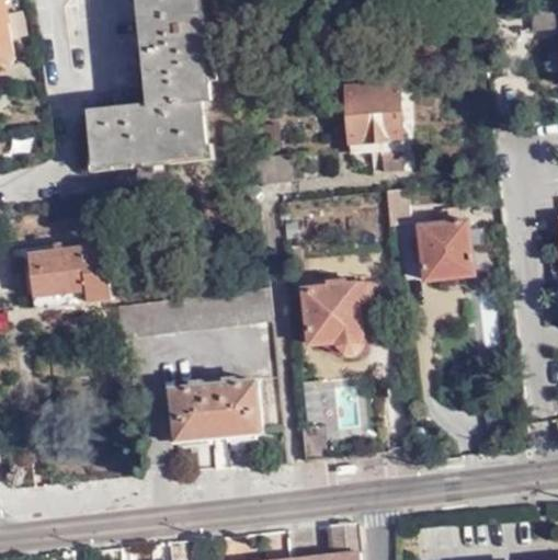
[(205,98),(194,0),(134,0),(145,103),(87,110),(92,168),(113,166),(114,170),(189,162),(188,157),(206,155),(201,98),(205,98)]
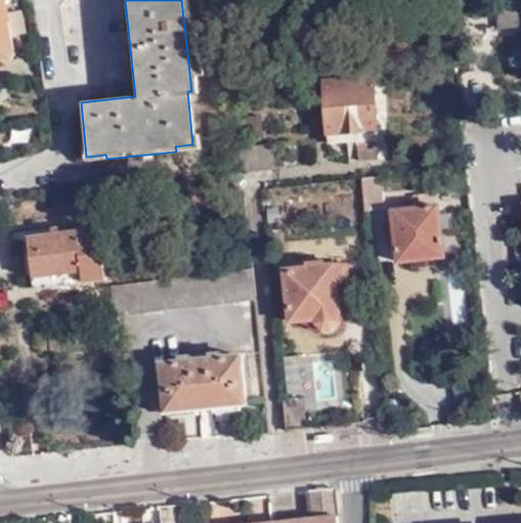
[(0,61),(12,59),(6,35),(2,14),(0,7),(0,61)]
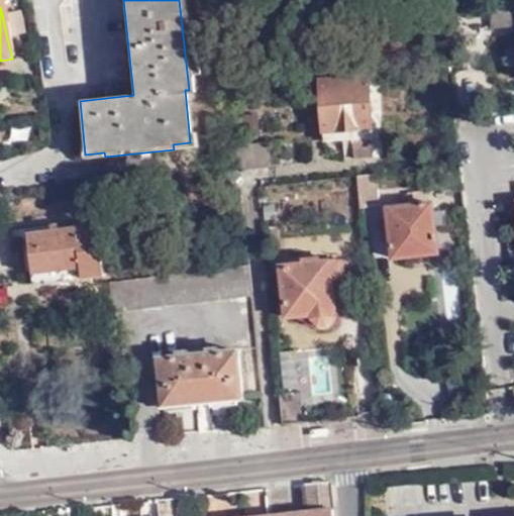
[(2,14),(6,34),(24,29),(20,11),(2,14)]
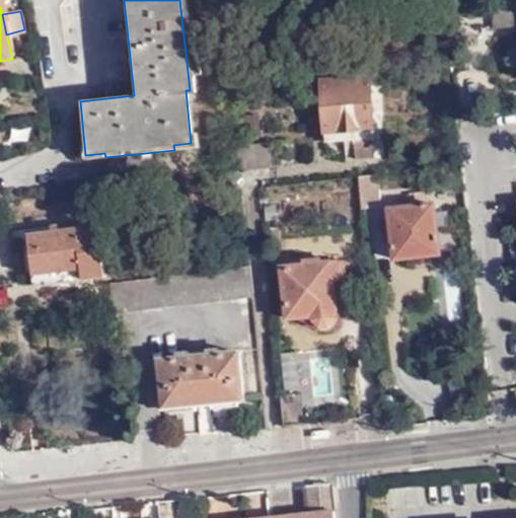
[(373,156),(364,75),(315,80),(321,141),(341,139),(343,159),(373,156)]
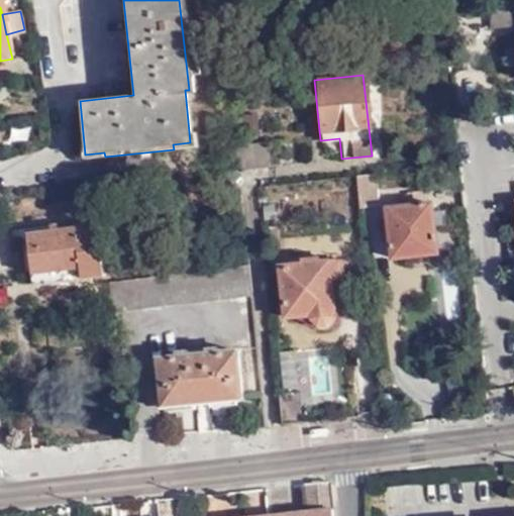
[(234,149),(230,150),(232,176),(248,175),(246,149),(234,149)]
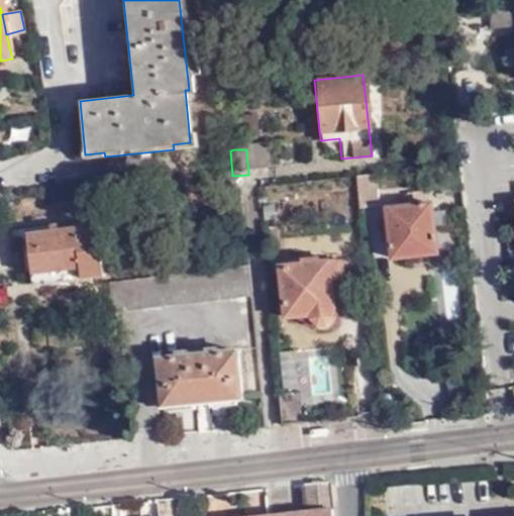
[(377,174),(354,176),(357,210),(380,206),(377,174)]
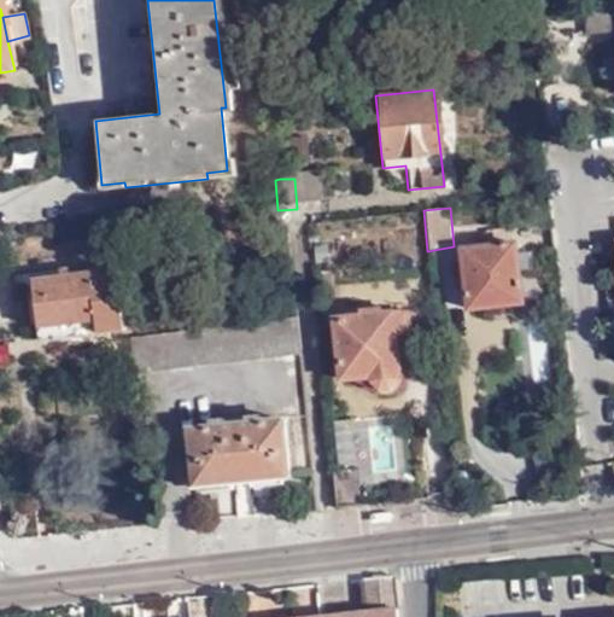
[(480,238),(480,245),(503,243),(502,236),(480,238)]
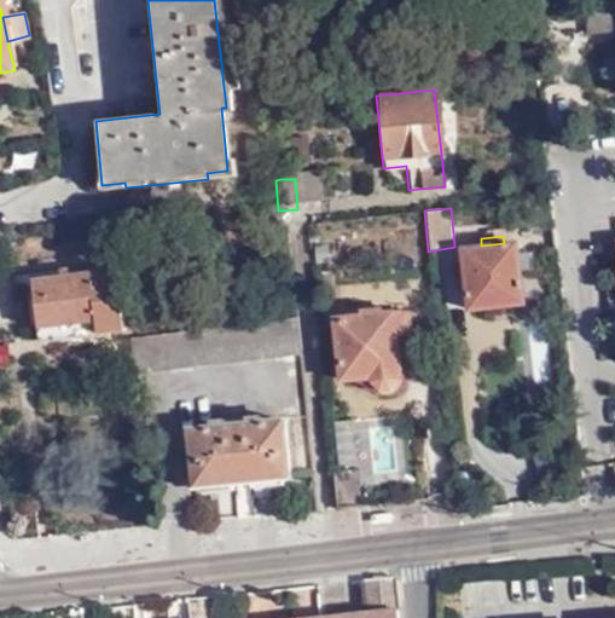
[(504,243),(481,246),(457,248),(458,265),(451,266),(453,289),(462,288),(464,309),(518,302),(515,270),(527,269),(526,254),(514,255),(511,243),(504,243)]
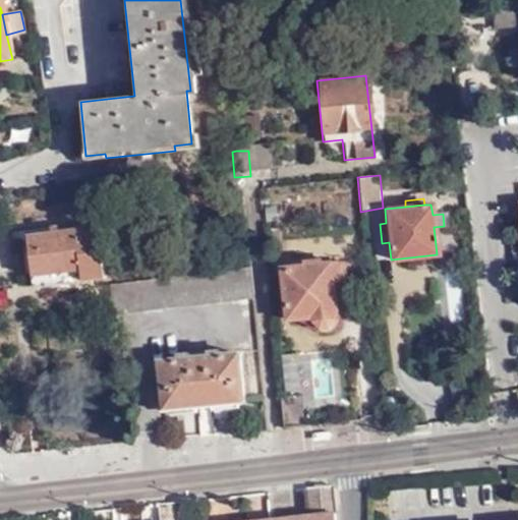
[(104,280),(96,229),(42,236),(41,229),(30,230),(31,239),(25,240),(32,290),(38,289),(38,298),(77,293),(76,283),(104,280)]
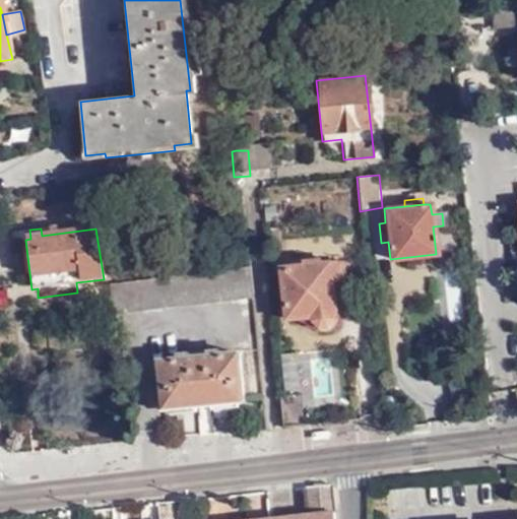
[(345,302),(341,264),(319,266),(319,262),(304,263),(304,267),(278,270),(282,321),(308,318),(308,323),(315,329),(326,328),(333,321),(332,303),(345,302)]
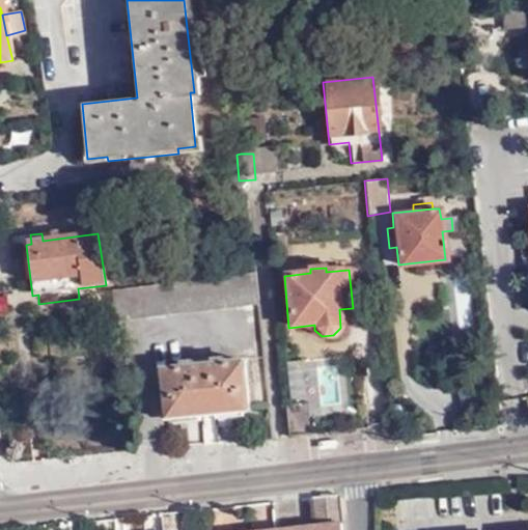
[(455,277),(459,324),(470,323),(467,276),(455,277)]
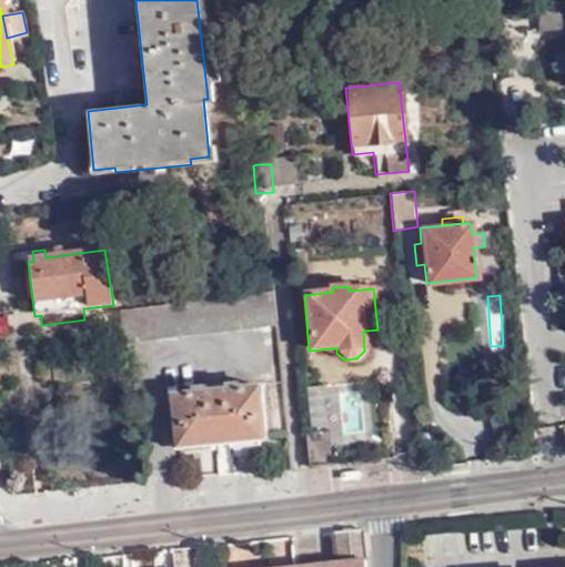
[(333,384),(336,434),(379,432),(376,382),(333,384)]
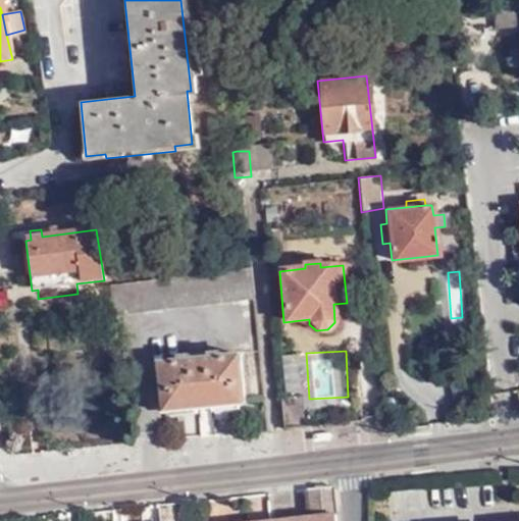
[(242,403),(236,354),(156,362),(160,411),(242,403)]
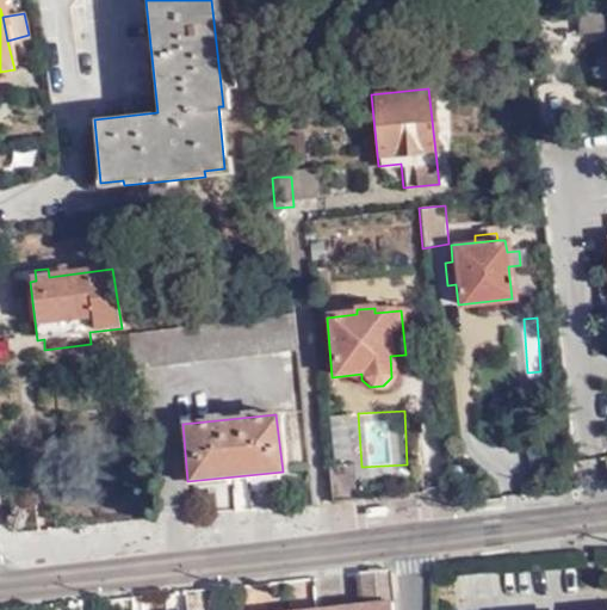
[(326,467),(329,503),(352,500),(347,466),(326,467)]
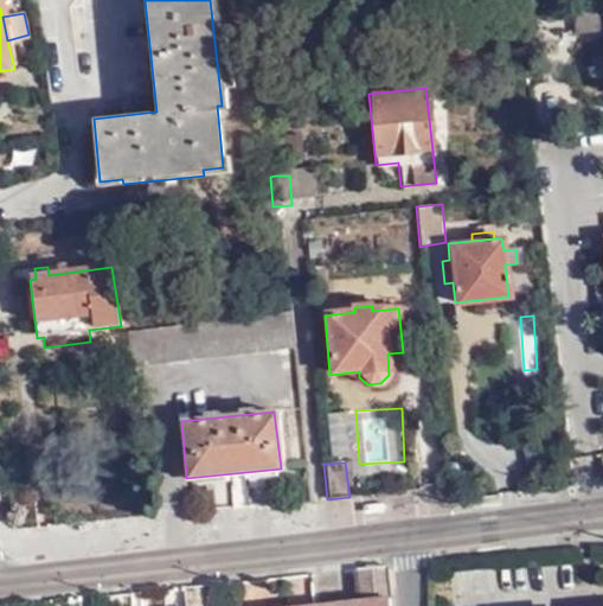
[(385,605),(382,567),(354,569),(357,600),(292,605),(385,605)]
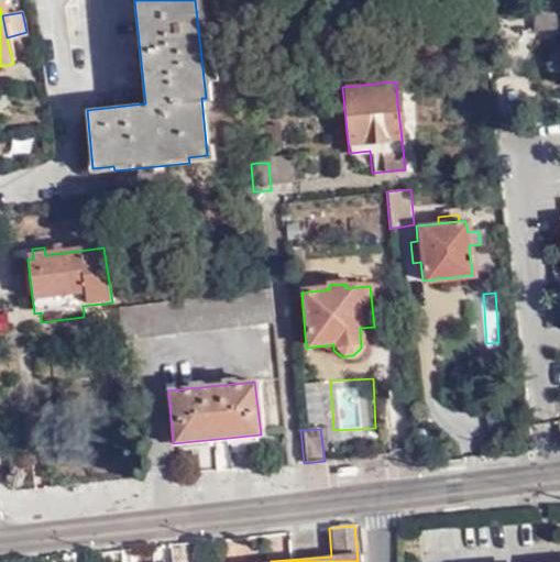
[(188,561),(188,543),(165,546),(166,561),(188,561)]
